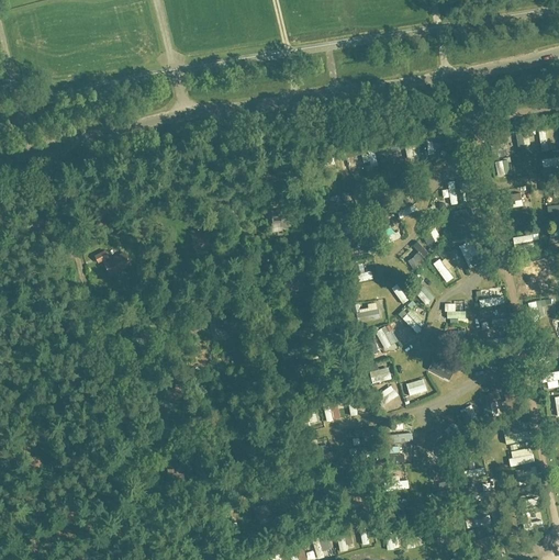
[(491,147),(493,153),(507,149),(506,143),(491,147)]
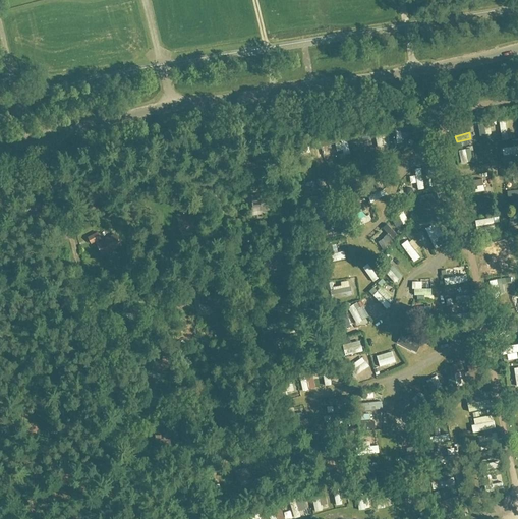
[(304,154),(319,150),(318,145),(302,149),(304,154)]
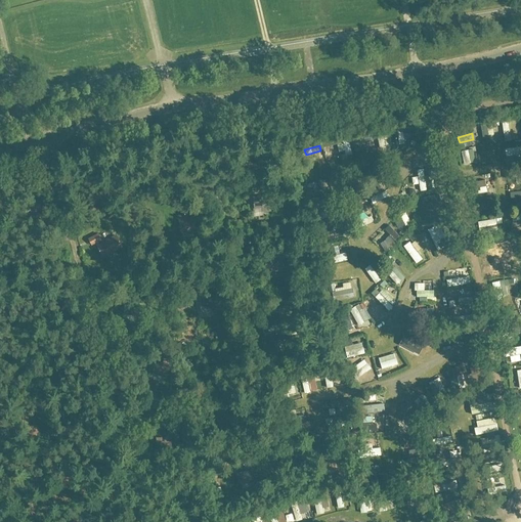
[(327,160),(335,157),(331,145),(322,148),(327,160)]
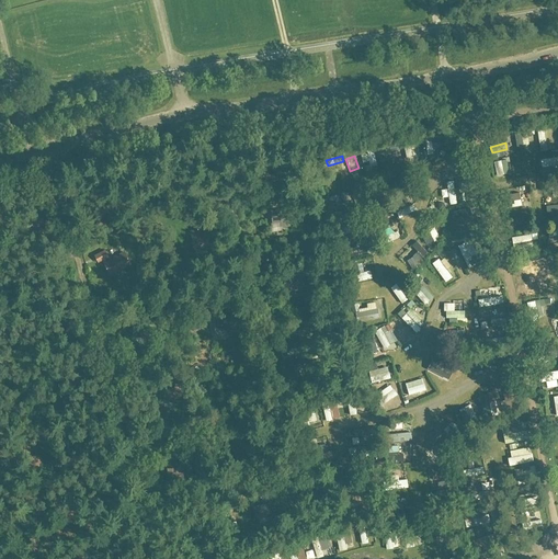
[(507,159),(497,161),(499,175),(510,174),(507,159)]
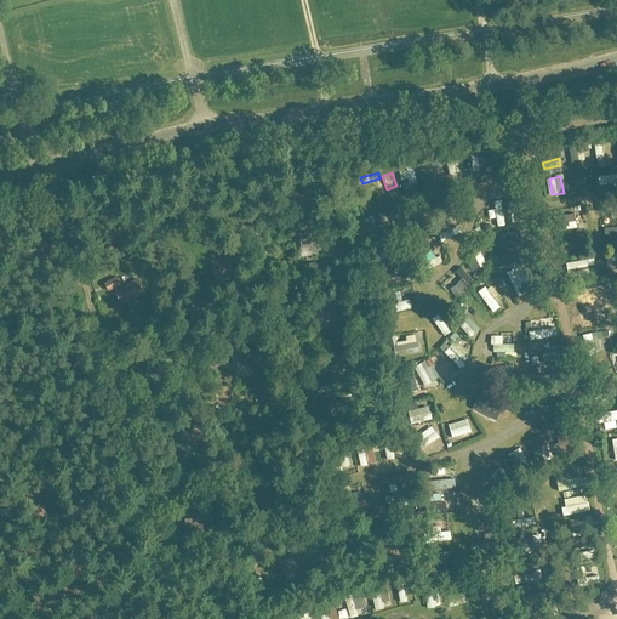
[(616,202),(600,203),(600,217),(616,216),(616,202)]
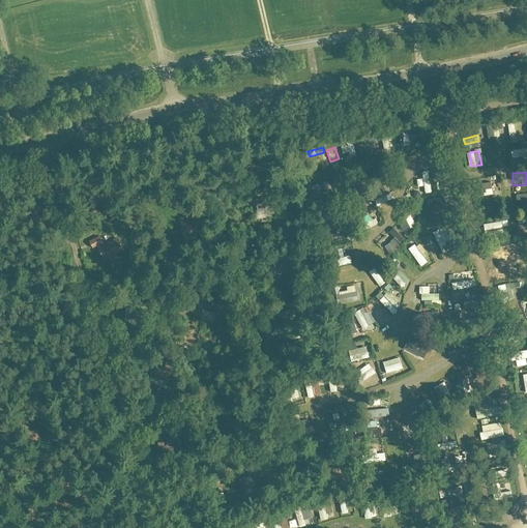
[(265,184),(266,196),(279,194),(275,183),(265,184)]
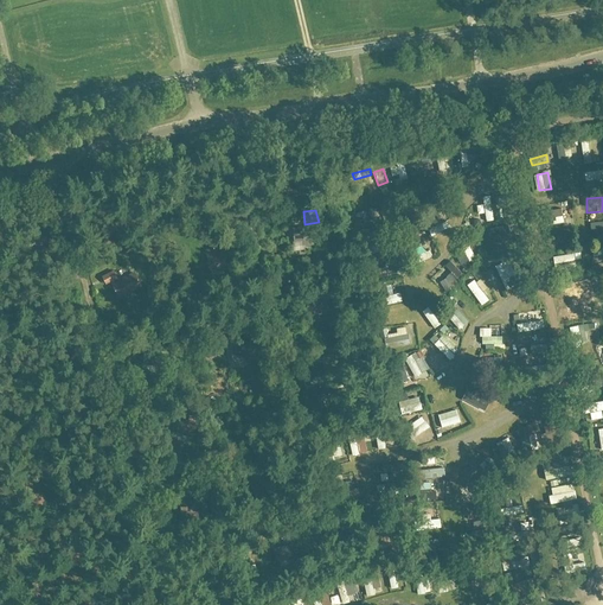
[(506,223),(486,225),(489,248),(510,244),(506,223)]
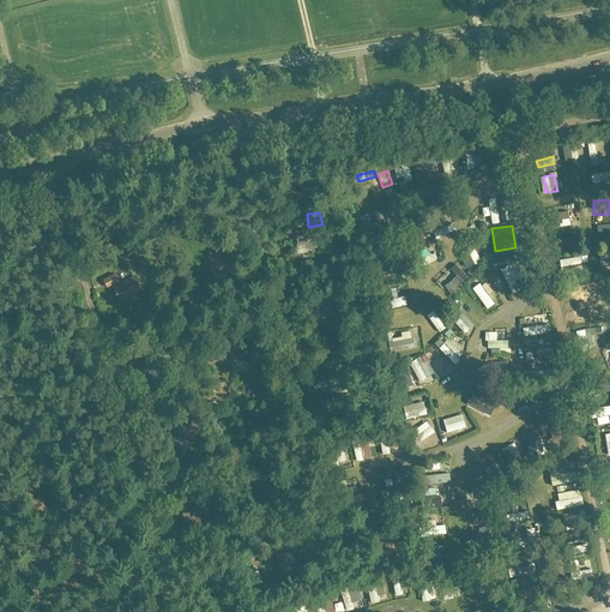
[(305,247),(313,246),(312,227),(293,229),(295,243),(305,241),(305,247)]
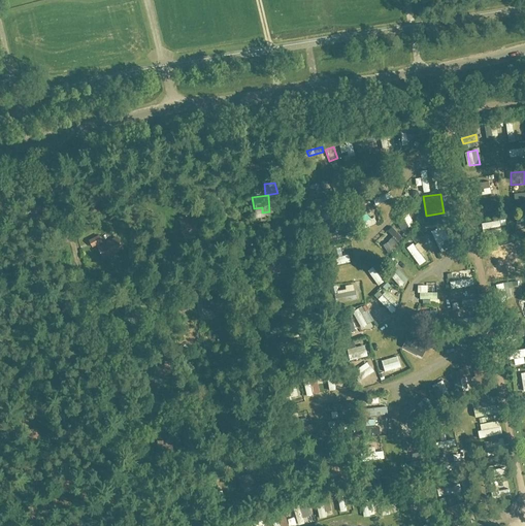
[(493,200),(478,203),(479,209),(494,207),(493,200)]
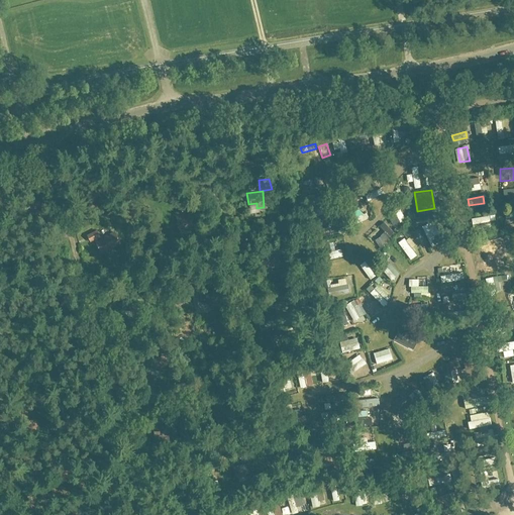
[(366,201),(358,203),(361,212),(369,209),(366,201)]
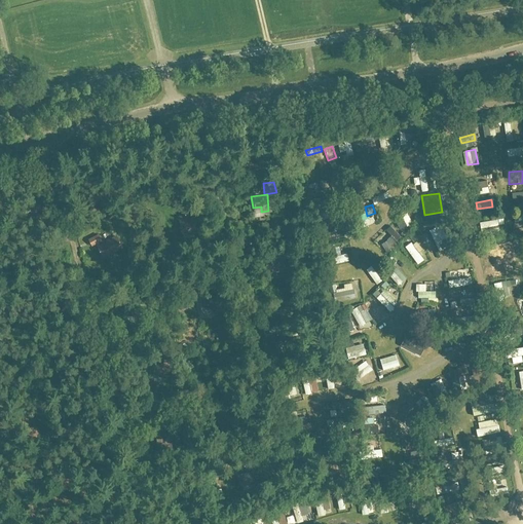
[(321,213),(323,222),(335,220),(333,211),(321,213)]
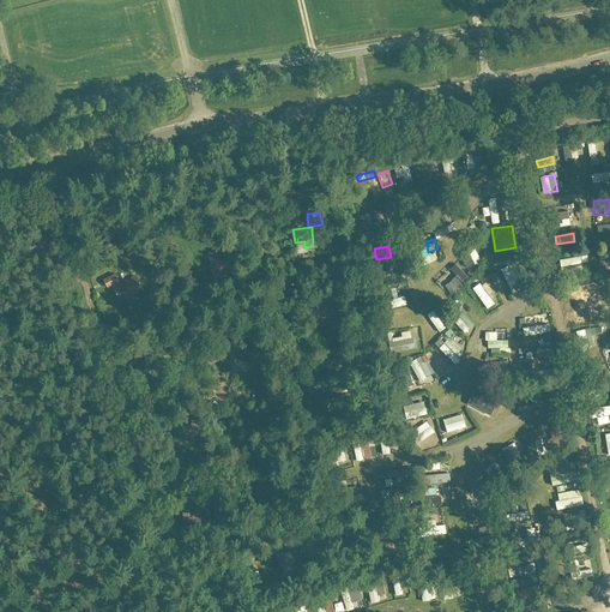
[(212,250),(205,251),(209,271),(227,268),(223,249),(215,250),(215,249),(212,249),(212,250)]
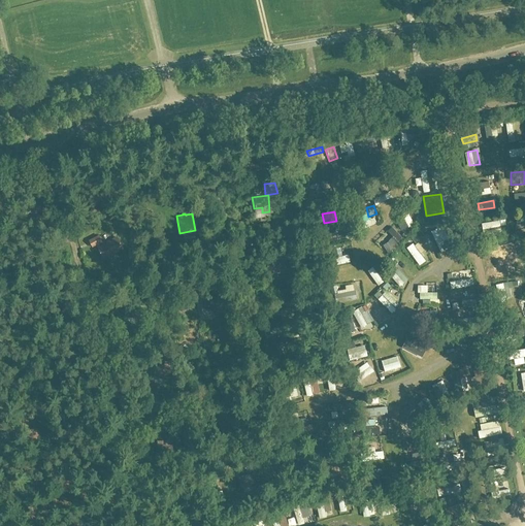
[(419,236),(424,253),(436,249),(436,250),(443,248),(436,230),(419,236)]
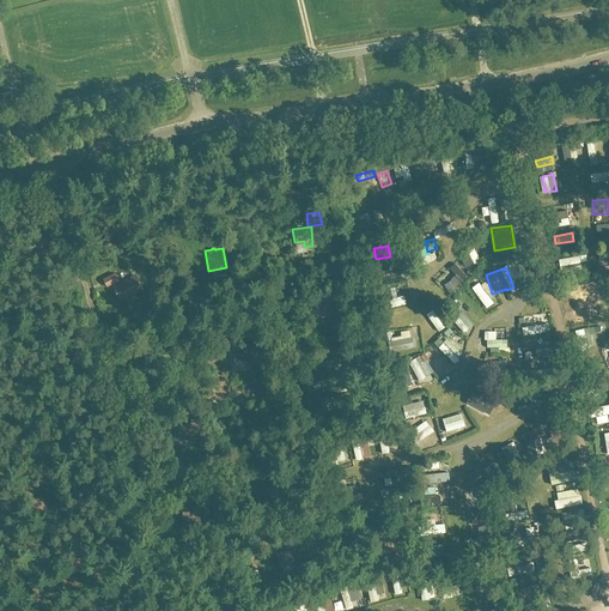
[(133,272),(116,280),(111,272),(101,278),(104,286),(110,284),(117,300),(140,289),(133,272)]
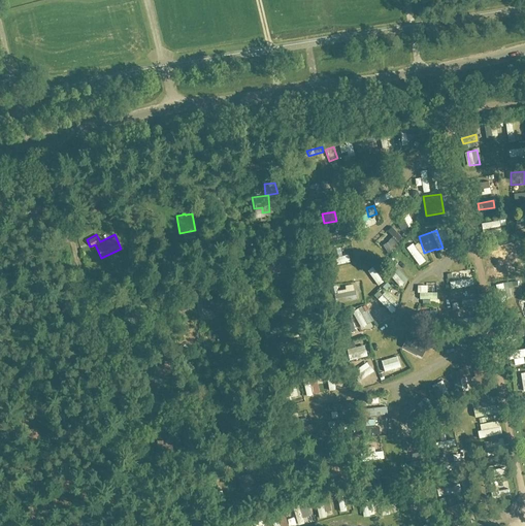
[(390,275),(401,288),(409,281),(397,268),(390,275)]
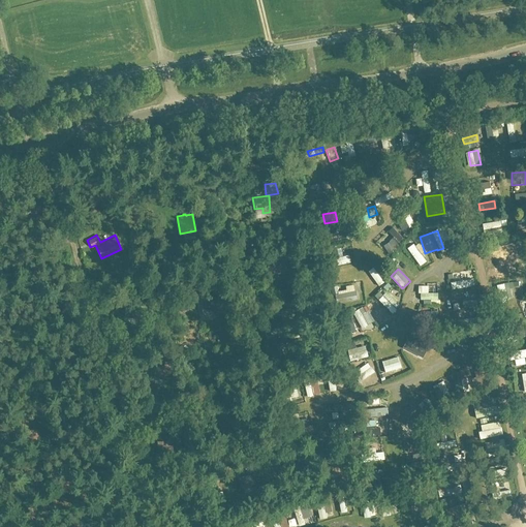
[(437,291),(427,293),(429,302),(439,300),(437,291)]
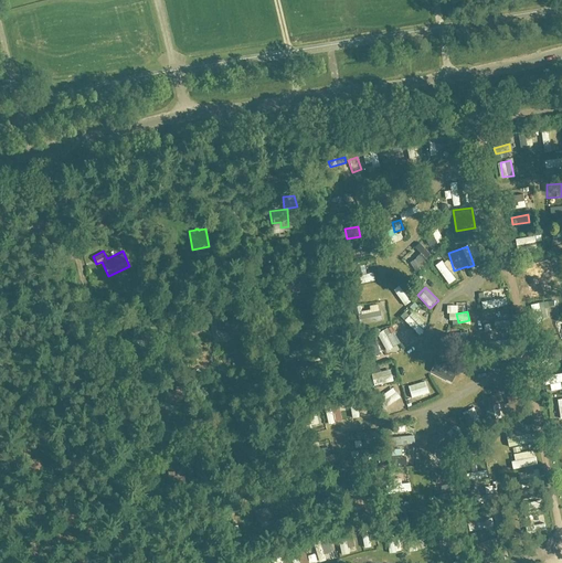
[(212,325),(214,336),(232,332),(229,316),(223,317),(224,322),(212,325)]
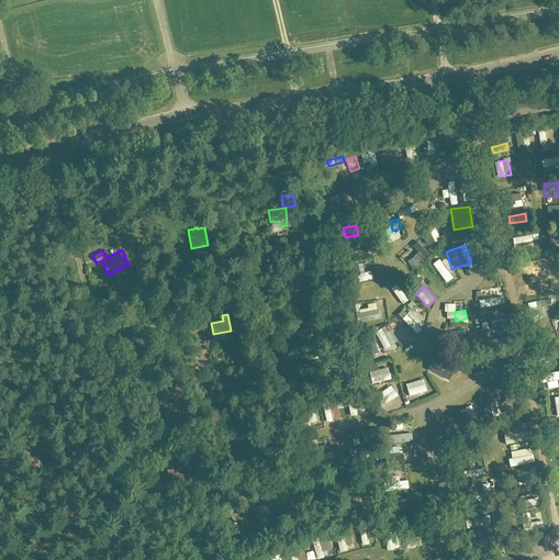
[(133,337),(149,337),(149,322),(144,322),(144,327),(136,327),(136,329),(133,329),(133,337)]
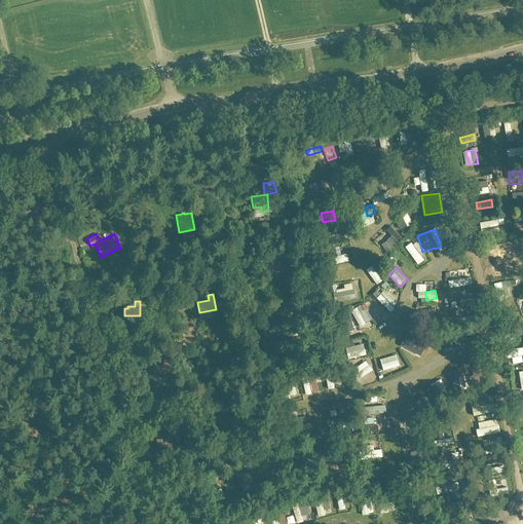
[(375,322),(381,319),(372,304),(367,307),(375,322)]
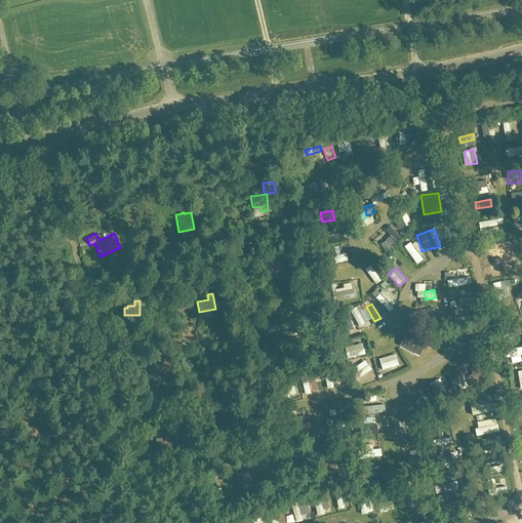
[(349,308),(360,327),(366,324),(355,305),(349,308)]
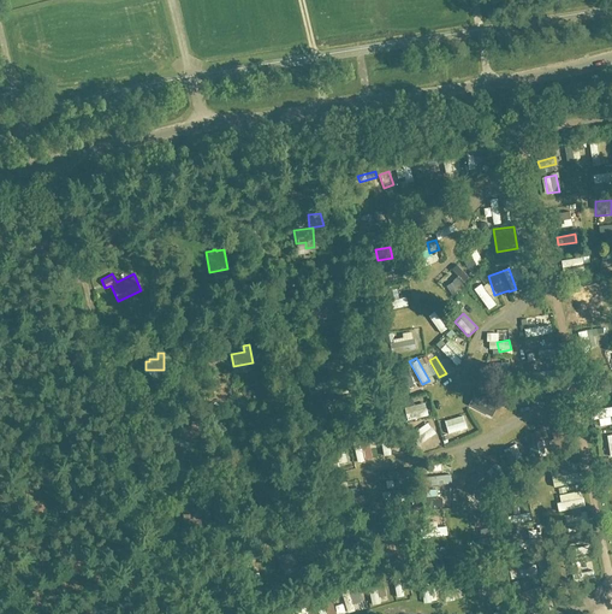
[(399,376),(409,389),(416,383),(406,371),(399,376)]
